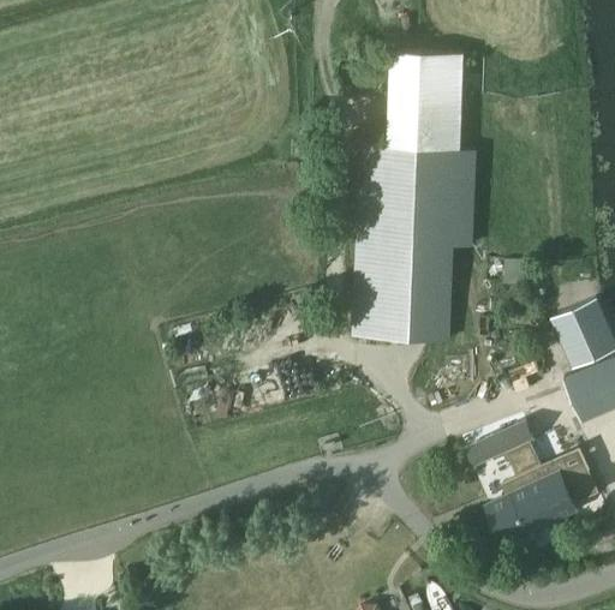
[(351,339),(447,342),(452,246),(470,247),(473,151),(460,151),(463,55),(388,52),(384,148),(359,147),(351,339)]
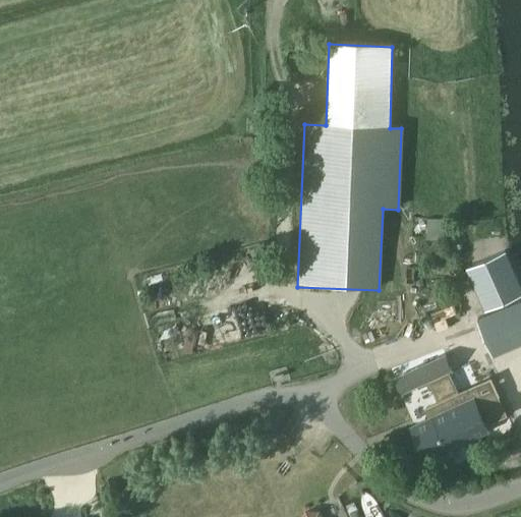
[(520,290),(505,253),(472,268),(481,288),(476,290),(485,312),(520,296),(520,290)]
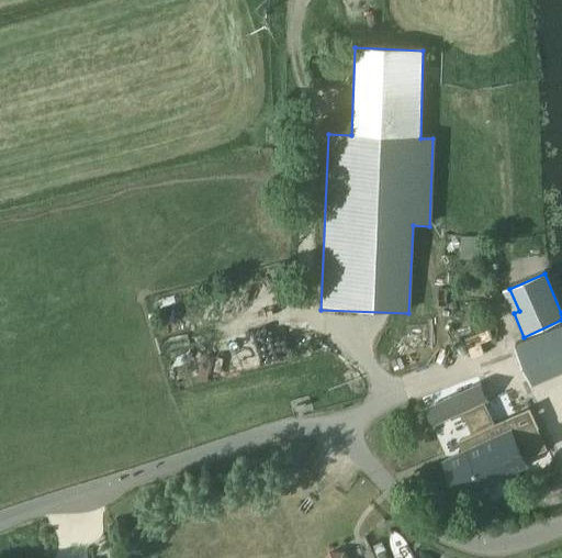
[(561,370),(561,324),(513,346),(530,384),(561,370)]
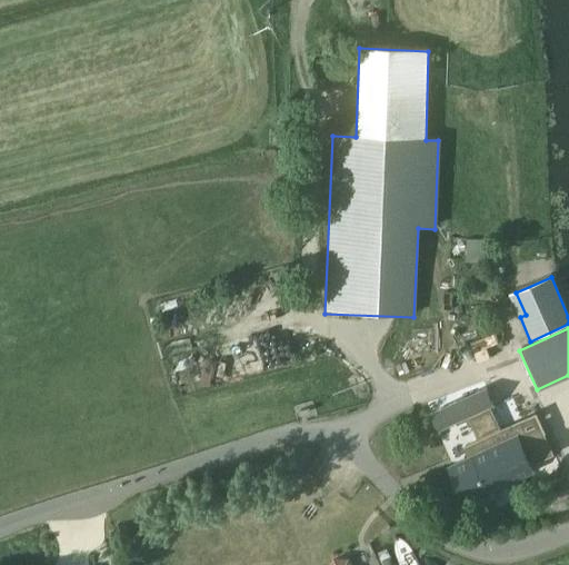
[(458,412),(453,413),(462,432),(503,414),(495,395),(458,412)]
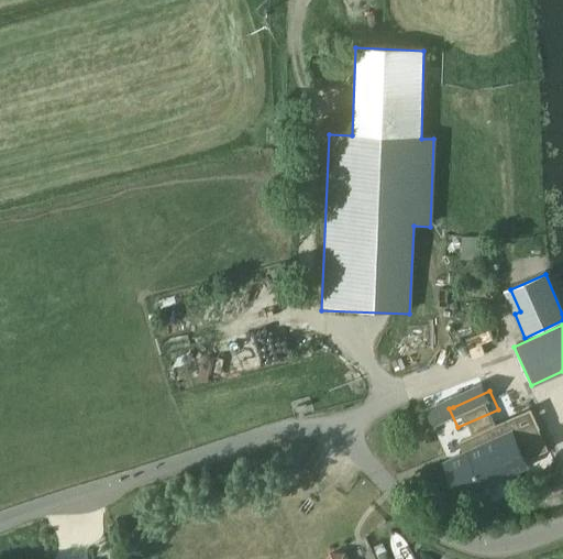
[(465,456),(444,464),(455,489),(460,496),(479,488),(497,480),(498,482),(511,477),(510,473),(526,467),(523,462),(547,451),(534,424),(525,428),(511,435),(506,423),(505,424),(460,444),(465,456)]
